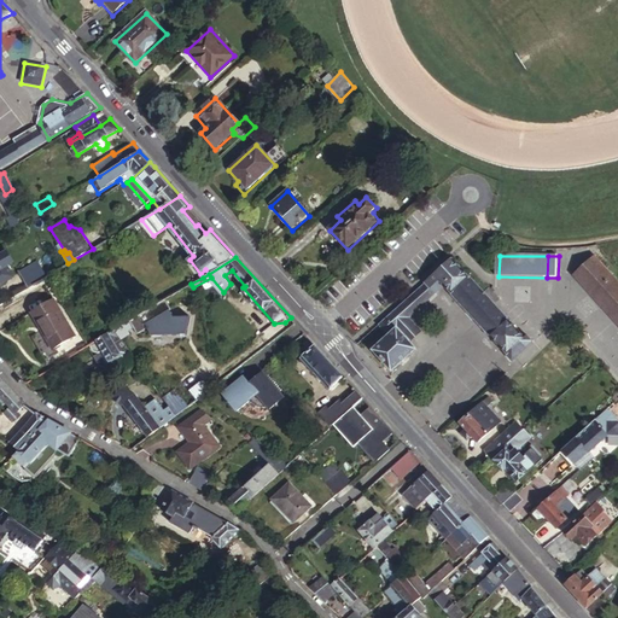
[(418,290),(426,299),(443,284),(514,361),(536,342),(529,334),(526,338),(495,304),(501,298),(495,292),(497,290),(495,286),(493,289),(491,287),(485,293),(453,258),(418,290)]
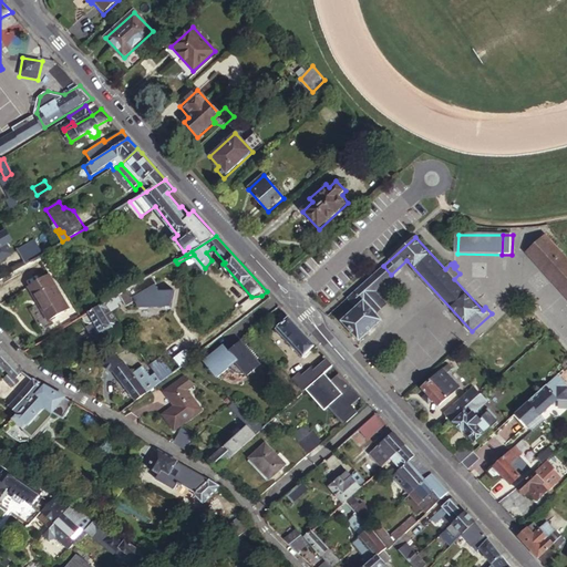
[(566,260),(545,237),(526,254),(566,298),(566,260)]
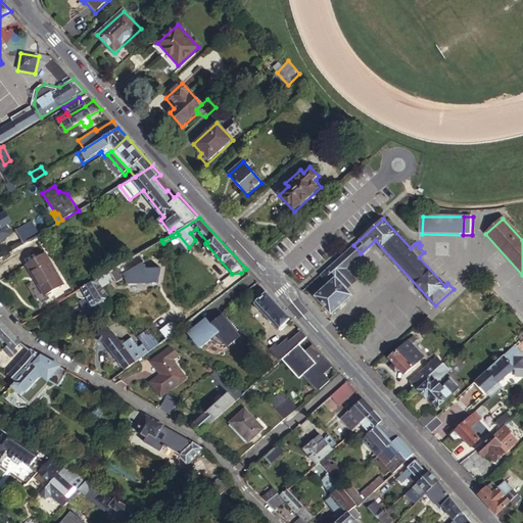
[(25,242),(40,233),(32,221),(16,230),(25,242)]
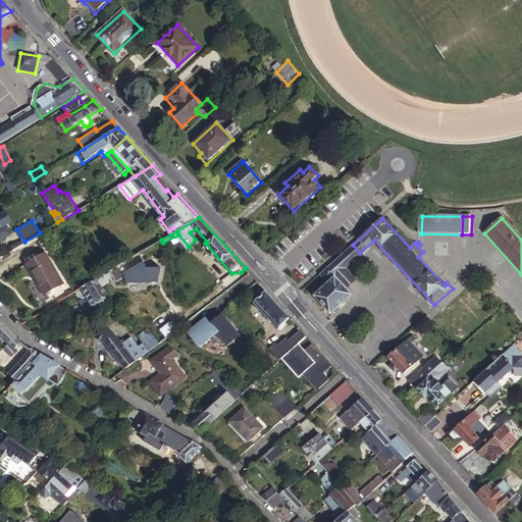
[(13,235),(6,223),(0,227),(7,239),(13,235)]
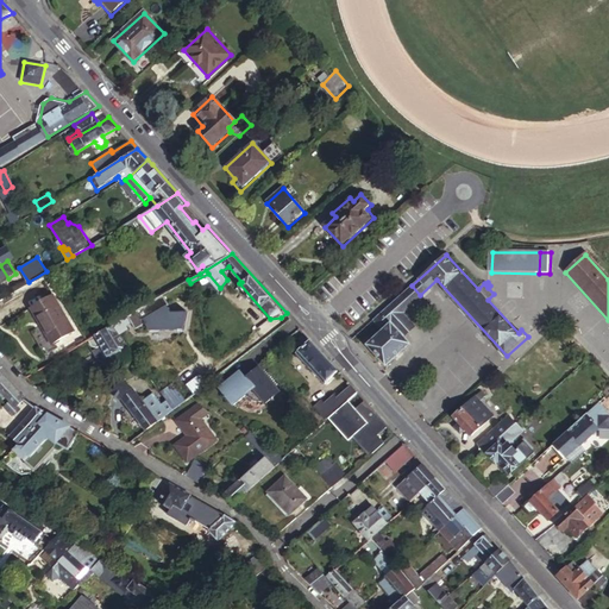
[(412,286),(396,300),(403,308),(389,321),(405,338),(416,327),(402,312),(420,295),(412,286)]
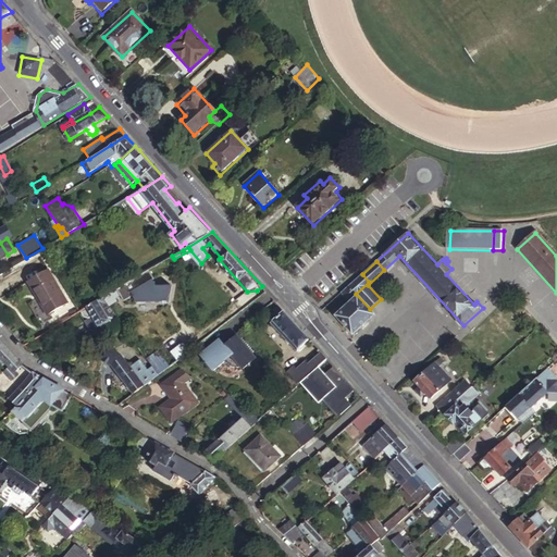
[(82,310),(74,297),(67,301),(49,270),(29,281),(48,313),(63,306),(70,318),(81,311),(82,310)]
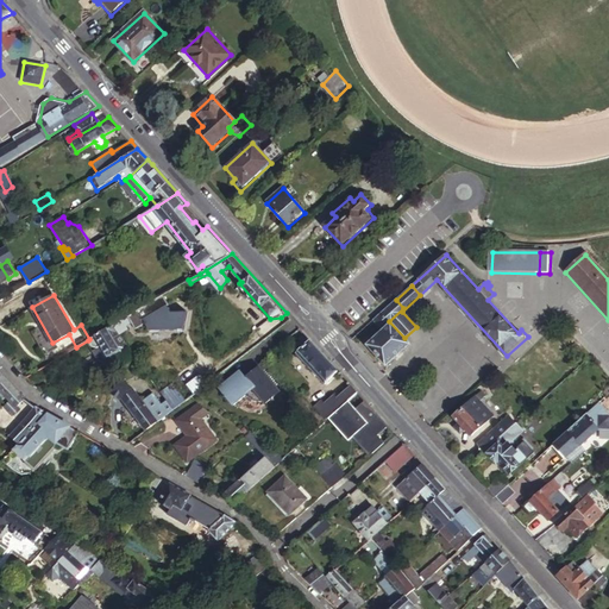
[(403,308),(396,300),(374,320),(383,331),(368,345),(388,368),(412,345),(405,338),(389,321),(403,308)]
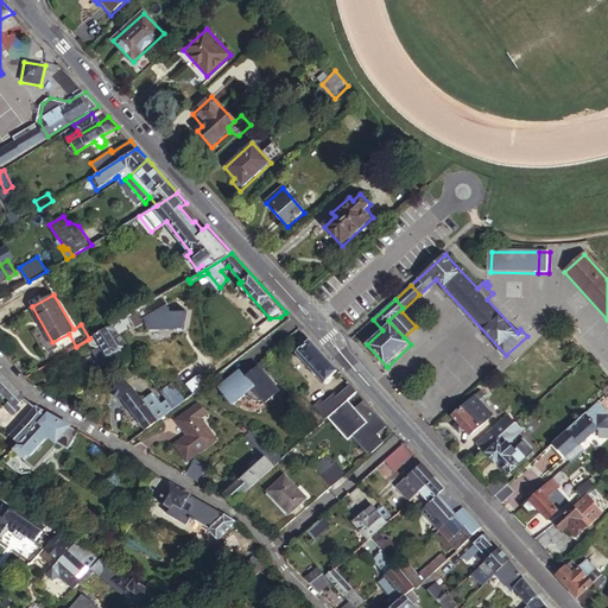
[(144,317),(138,310),(125,318),(130,325),(144,317)]
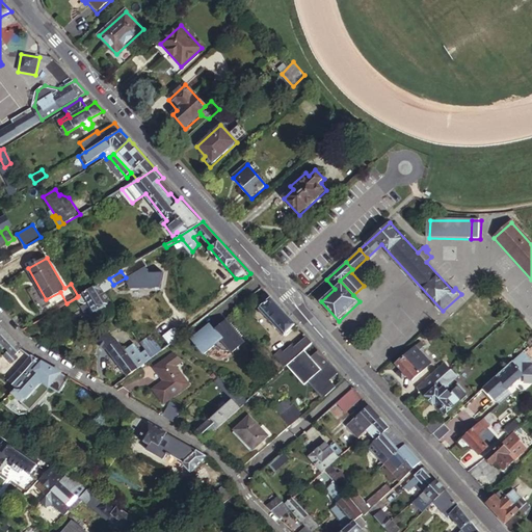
[(109,278),(101,284),(105,290),(113,285),(109,278)]
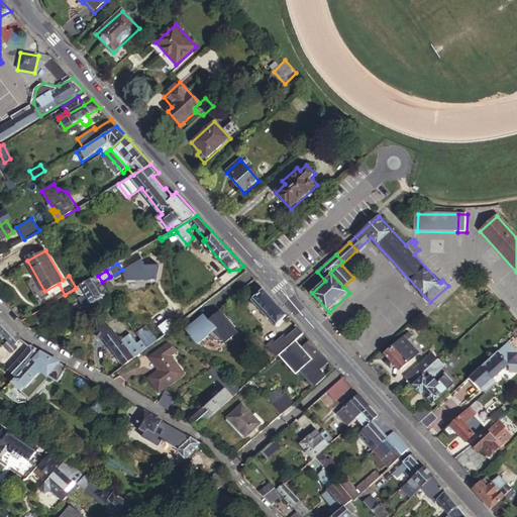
[(102,282),(98,276),(76,288),(75,289),(78,293),(84,295),(88,292),(97,307),(113,297),(102,282)]
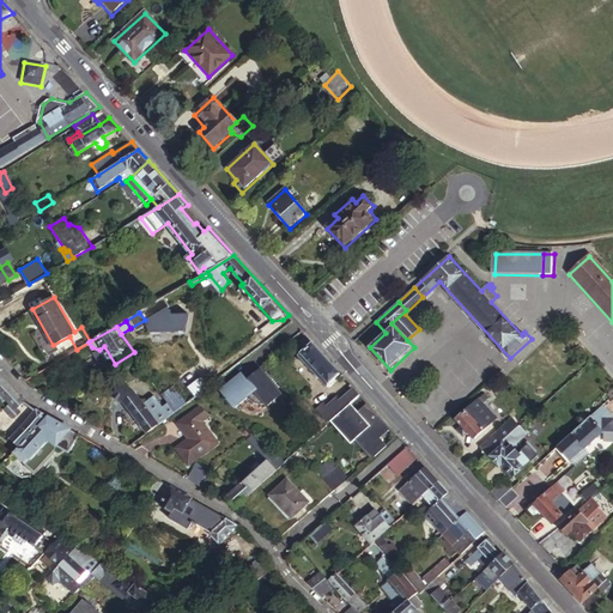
[(329,382),(340,372),(310,339),(302,346),(307,351),(303,354),(329,382)]
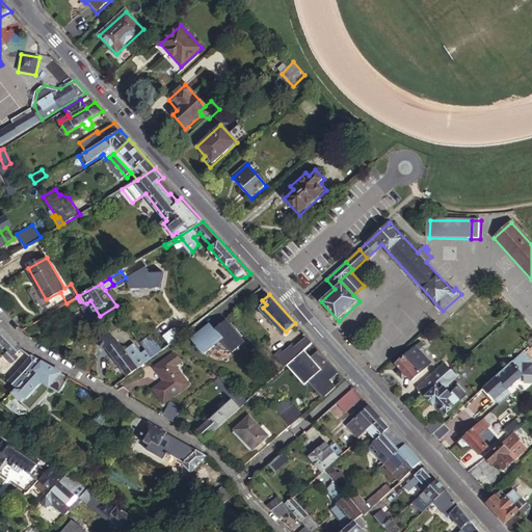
[(200,348),(205,354),(215,345),(216,347),(218,348),(219,348),(221,349),(224,350),(225,350),(229,350),(231,350),(233,352),(245,341),(227,320),(215,330),(210,323),(191,339),(196,345),(195,346),(197,349),(200,348)]
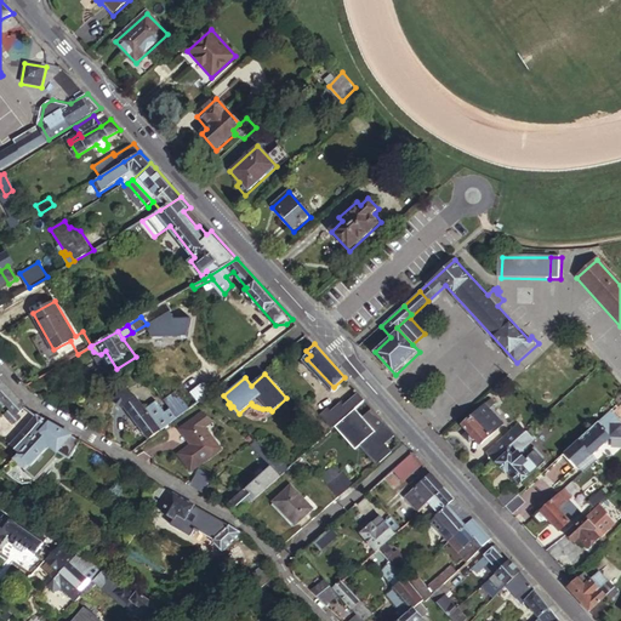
[(20,400),(0,379),(0,398),(10,409),(16,415),(17,412),(24,406),(20,400)]
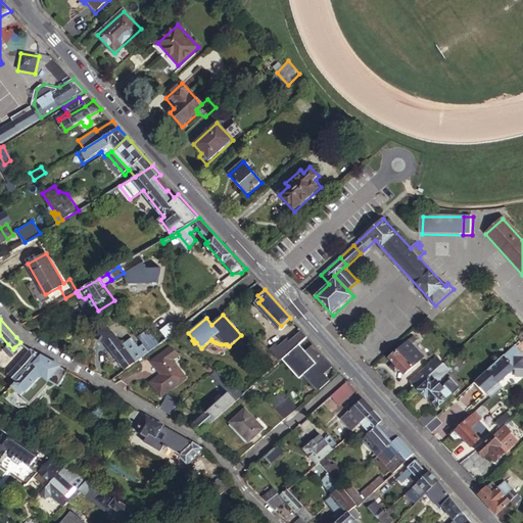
[(175,323),(161,333),(167,339),(170,337),(180,329),(175,323)]
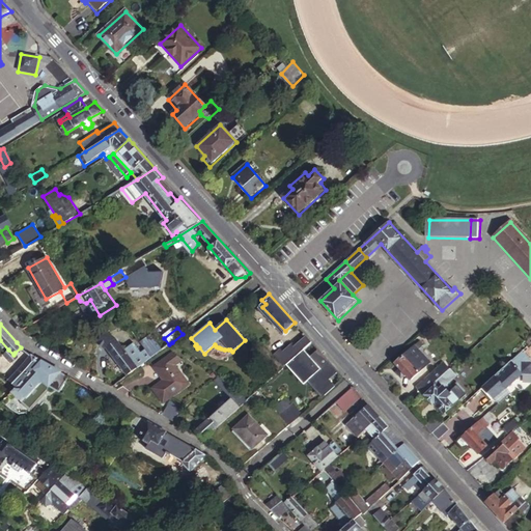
[(109,347),(110,347),(118,341),(108,332),(99,343),(106,350),(109,347)]
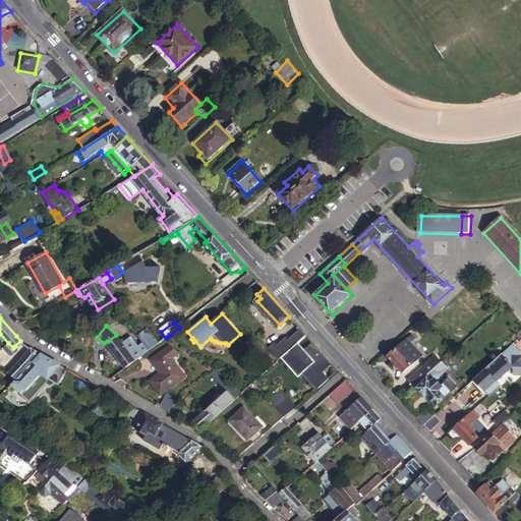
[(123,344),(116,335),(108,341),(107,342),(127,368),(160,342),(153,333),(148,327),(137,334),(145,343),(139,347),(130,354),(123,344)]
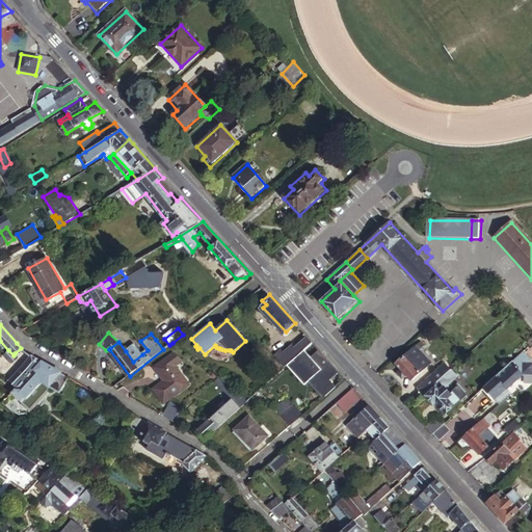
[(52,350),(60,341),(53,335),(45,345),(52,350)]
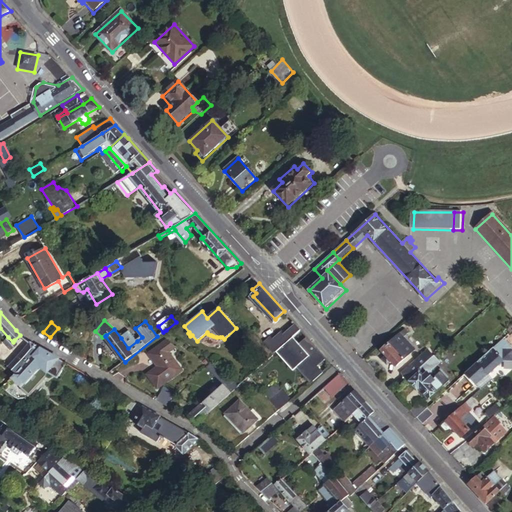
[(156,323),(150,327),(157,336),(163,332),(158,326),(156,323)]
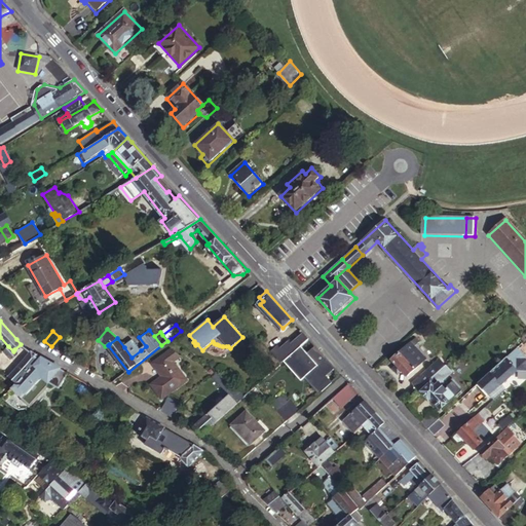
[(296,350),(309,339),(303,333),(291,344),(296,350)]
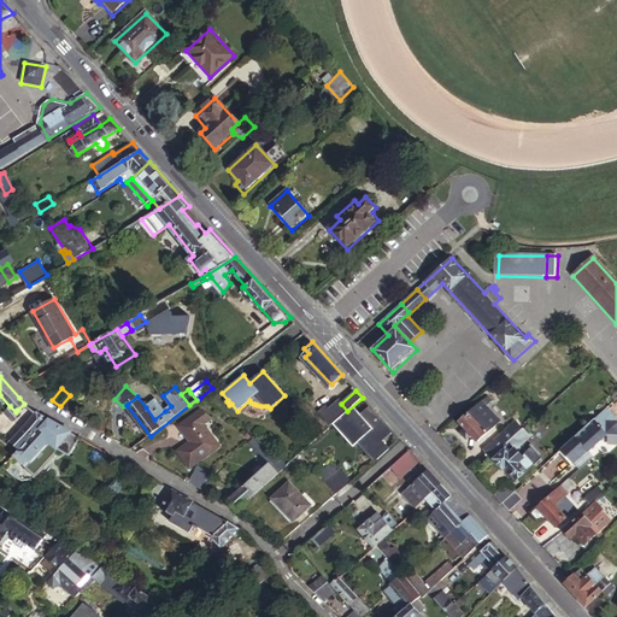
[(381,417),(363,398),(347,411),(330,425),(300,454),(303,457),(305,456),(309,459),(317,452),(318,454),(342,432),(353,442),(381,417)]
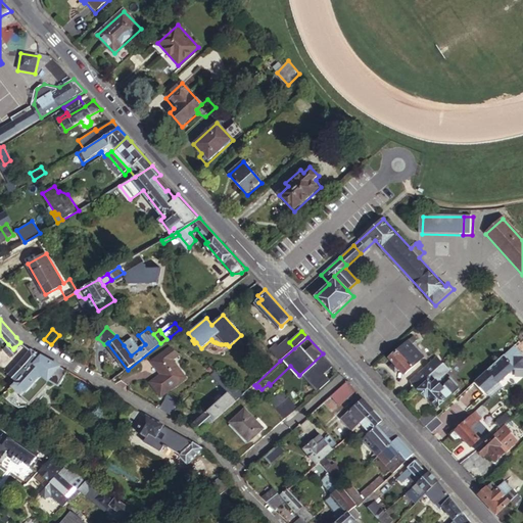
[(416,337),(390,360),(395,366),(393,369),(396,373),(399,370),(405,375),(424,358),(414,347),(420,341),(416,337)]
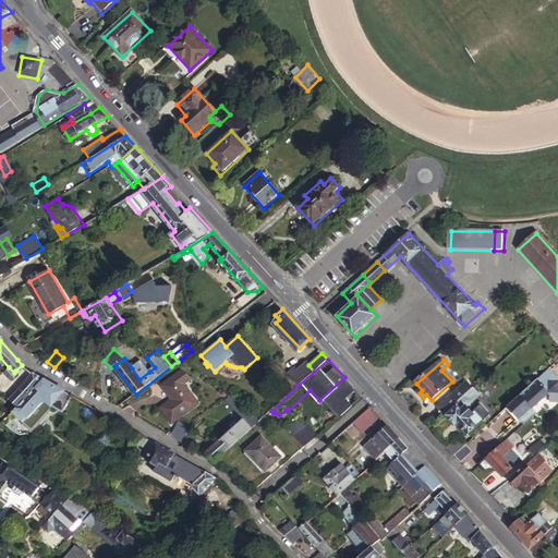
[(142,362),(132,368),(140,379),(149,372),(142,362)]
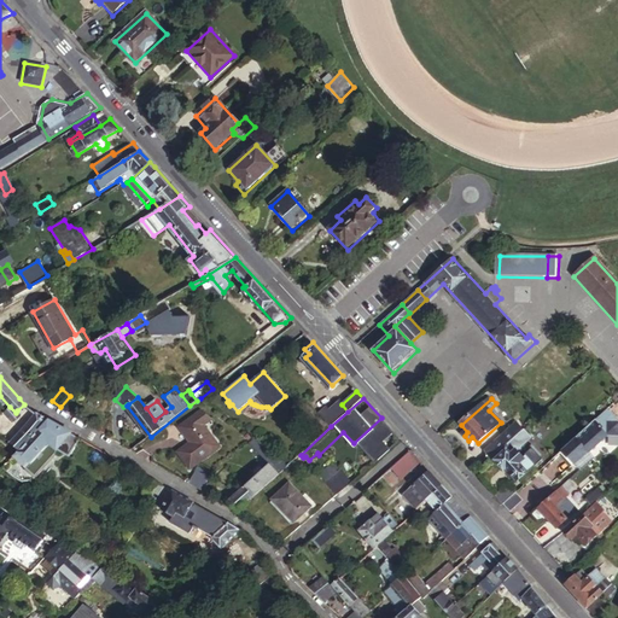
[(331,426),(348,412),(342,404),(338,401),(322,417),(331,426)]
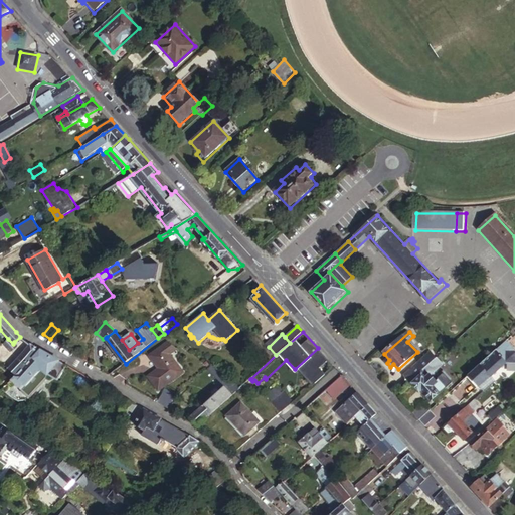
[(13,344),(8,339),(4,342),(11,351),(17,345),(14,342),(13,344)]
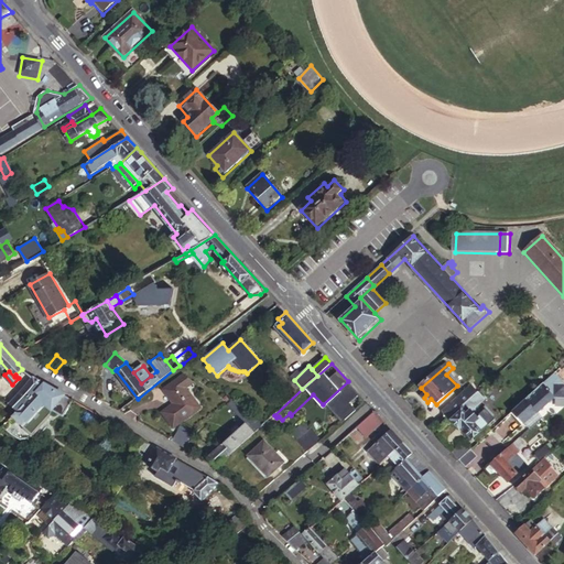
[(163,411),(175,425),(202,405),(187,387),(195,380),(185,373),(180,377),(164,389),(174,402),(163,411)]
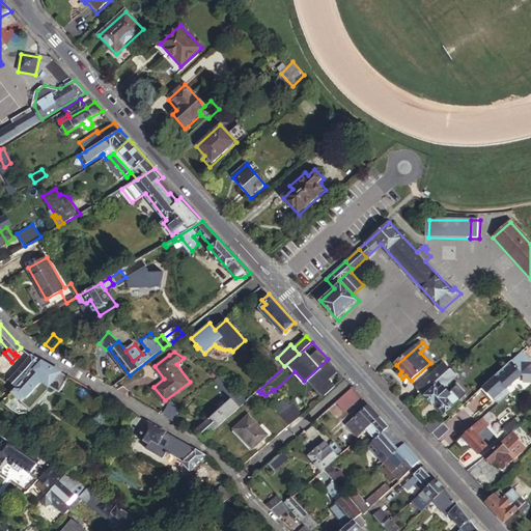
[(530,360),(523,352),(512,362),(524,374),(530,373),(530,360)]
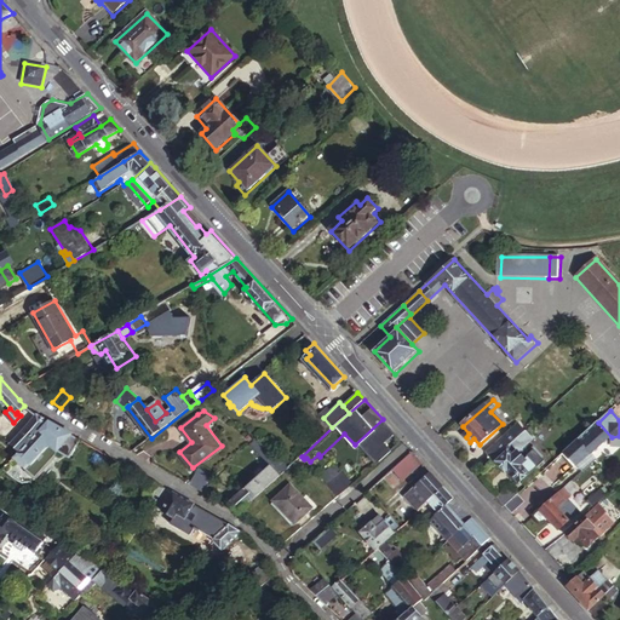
[(51,419),(39,412),(13,440),(0,428),(0,435),(1,437),(21,454),(51,419)]
